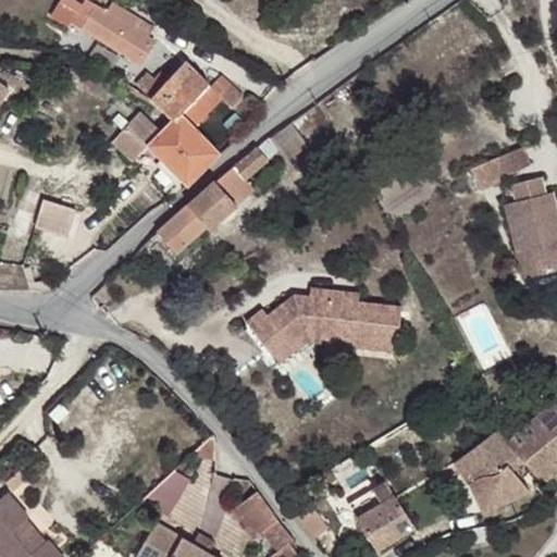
[(73,28),(75,23),(85,28),(84,29),(94,36),(144,65),(159,42),(139,31),(145,21),(120,5),(114,14),(101,7),(89,0),(87,7),(75,0),(66,0),(57,19),(73,28)]
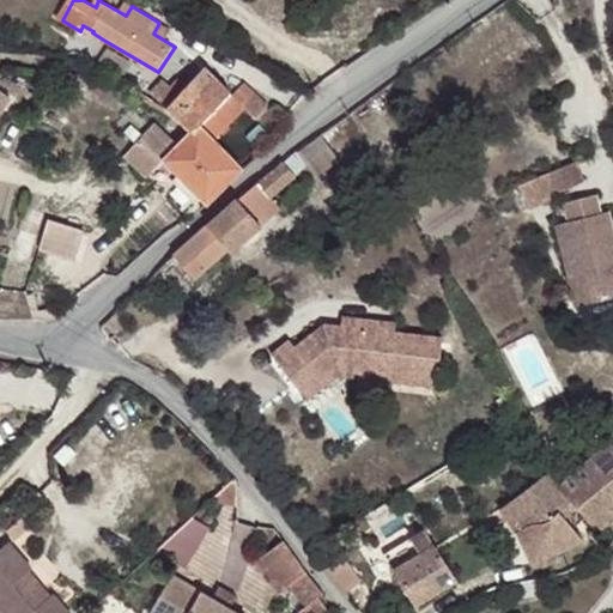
[(165,162),(211,207),(248,170),(218,141),(249,110),(247,107),(258,95),(247,85),(236,96),(208,70),(173,110),(195,132),(181,146),(159,126),(145,140),(167,162),(165,162)]
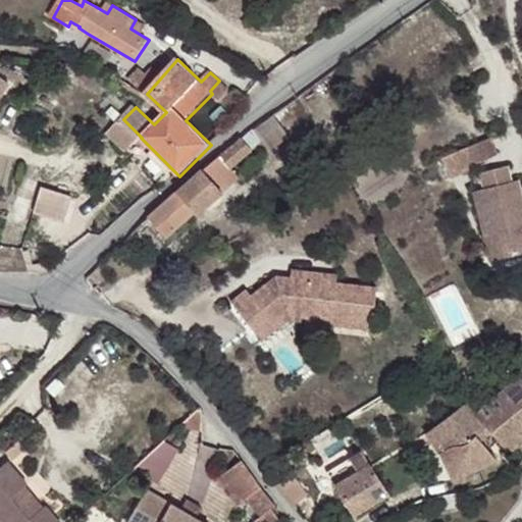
[(0,97),(8,87),(0,80),(0,97)]
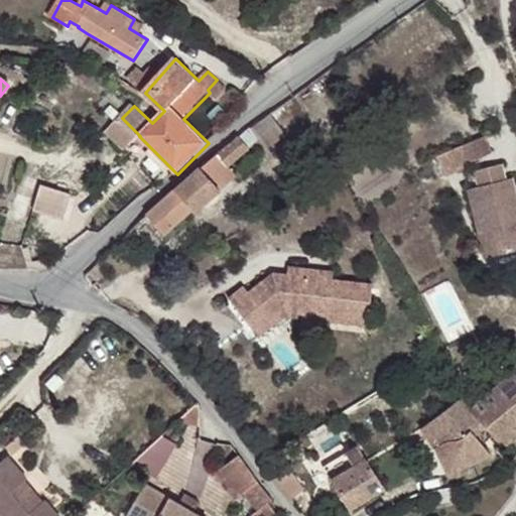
[(256,130),(271,148),(288,134),(274,116),(256,130)]
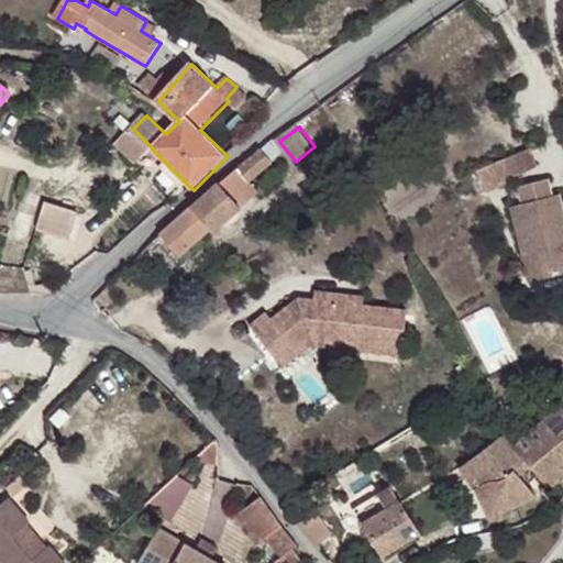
[(133,129),(118,145),(138,163),(152,148),(133,129)]
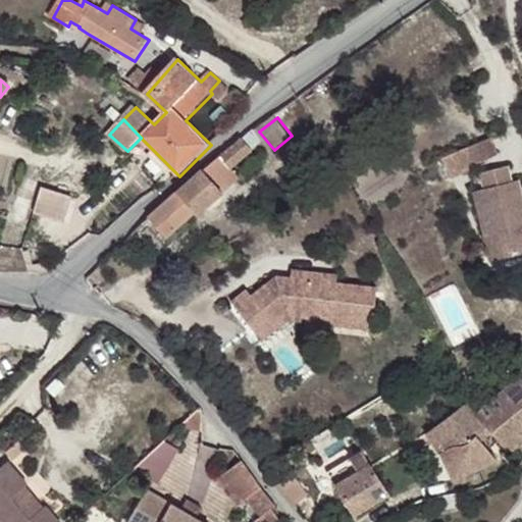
[(251,151),(262,143),(253,129),(241,140),(251,151)]
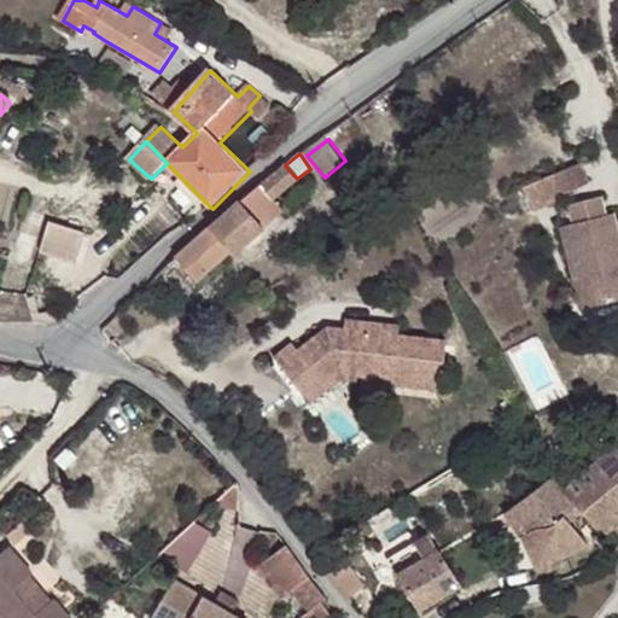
[(592,157),(563,168),(570,187),(600,176),(592,157)]
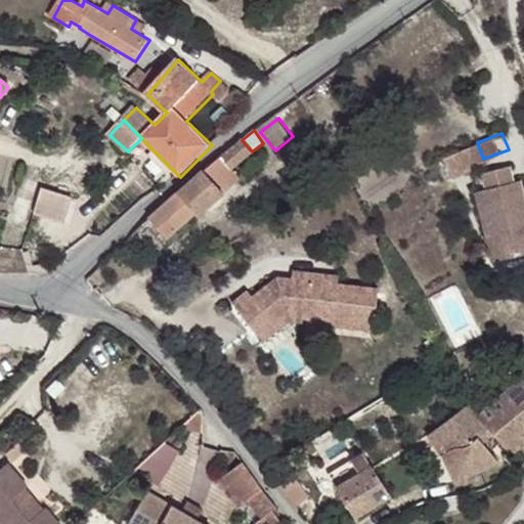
[(242,140),(221,158),(230,169),(252,151),(242,140)]
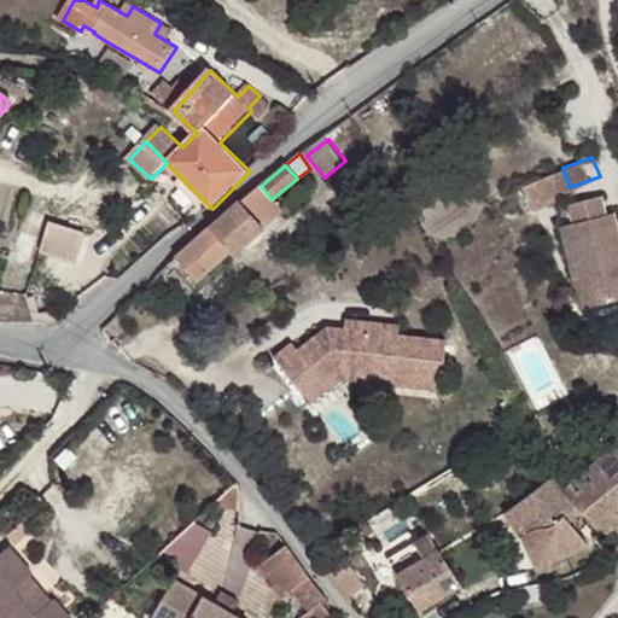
[(570,187),(563,168),(534,179),(543,205),(573,194),(570,187)]
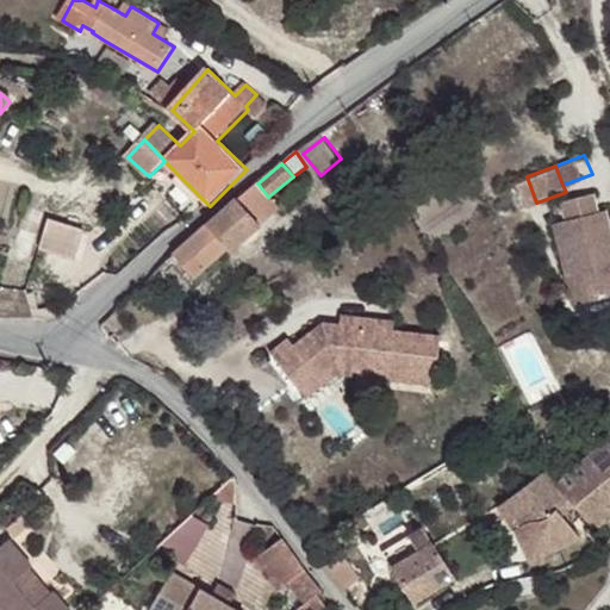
[(257,184),(237,200),(260,226),(280,210),(268,197),(257,184)]
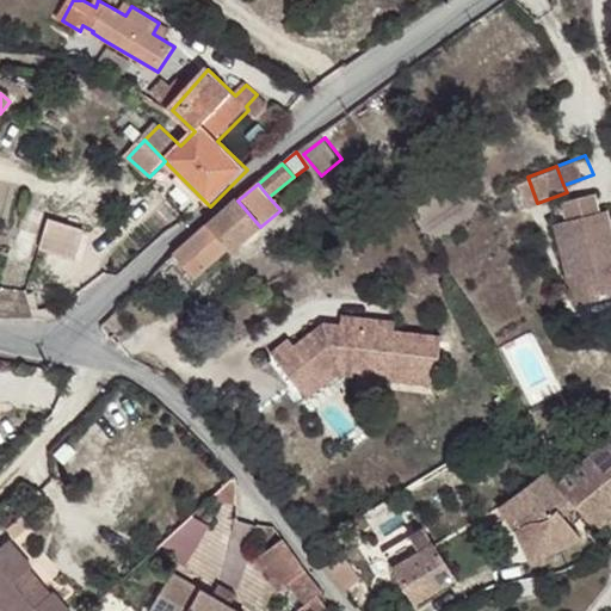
[(567,221),(556,223),(568,275),(576,272),(584,303),(610,296),(610,222),(609,210),(600,213),(596,193),(562,201),(567,221)]
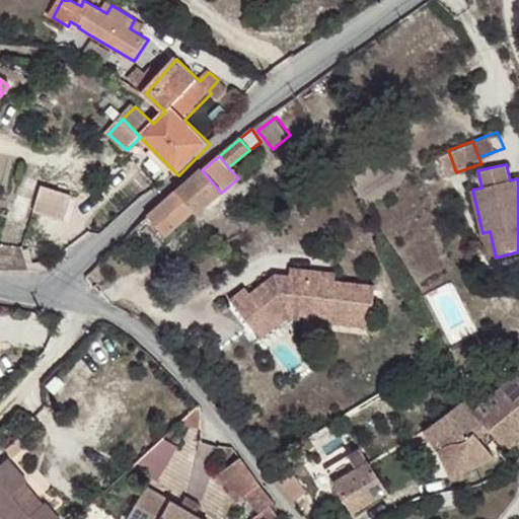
[(178,191),(194,211),(196,213),(221,193),(202,170),(178,191)]
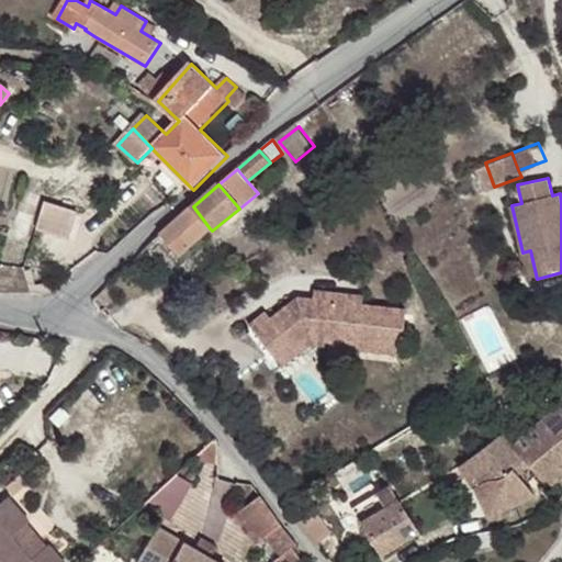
[(81,212),(48,203),(40,228),(72,239),(81,212)]
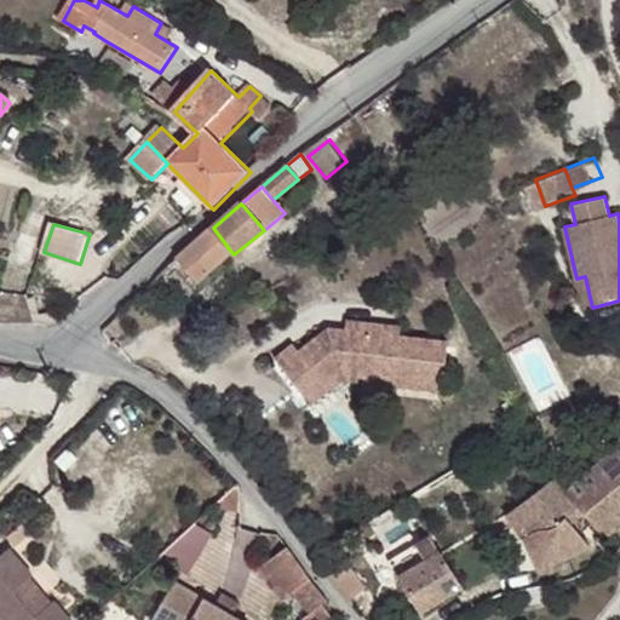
[(29,264),(40,233),(21,227),(10,258),(29,264)]
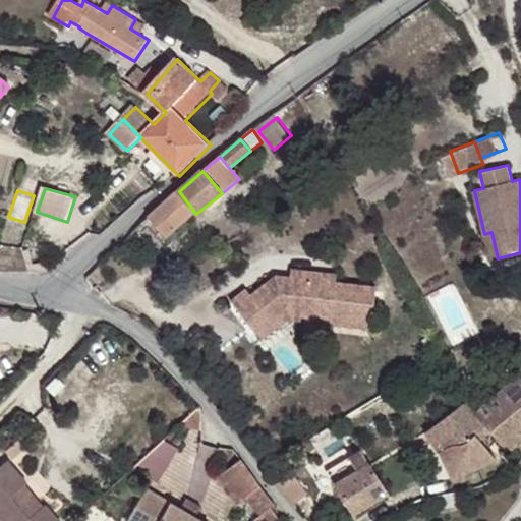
[(178,190),(149,217),(165,237),(194,212),(179,191),(178,190)]
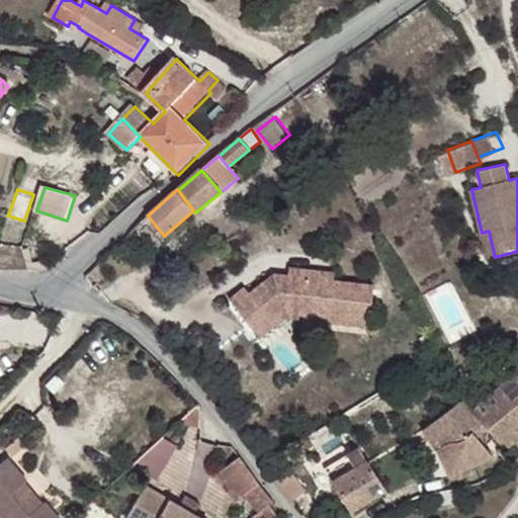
[(42,227),(0,212),(0,229),(40,242),(42,227)]
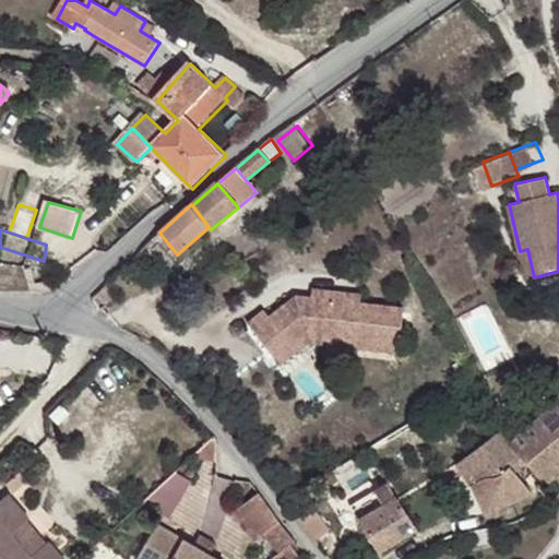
[(527,249),(520,251),(526,280),(534,277),(527,249)]
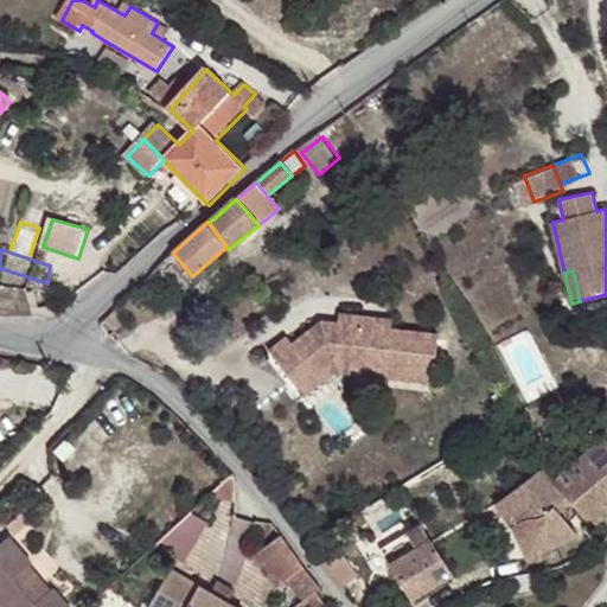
[(283,337),(266,351),(292,382),(308,369),(314,375),(331,362),(382,370),(381,379),(426,387),(434,337),(317,320),(288,344),(283,337)]
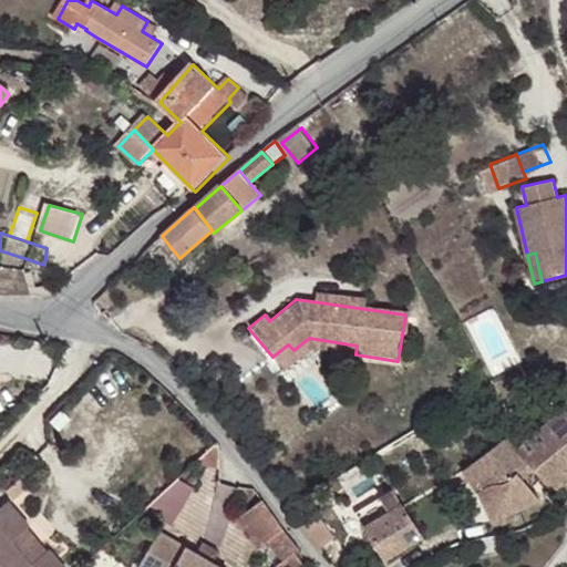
[(288,344),(272,357),(282,368),(307,347),(356,354),(357,346),(309,338),(294,350),(288,344)]
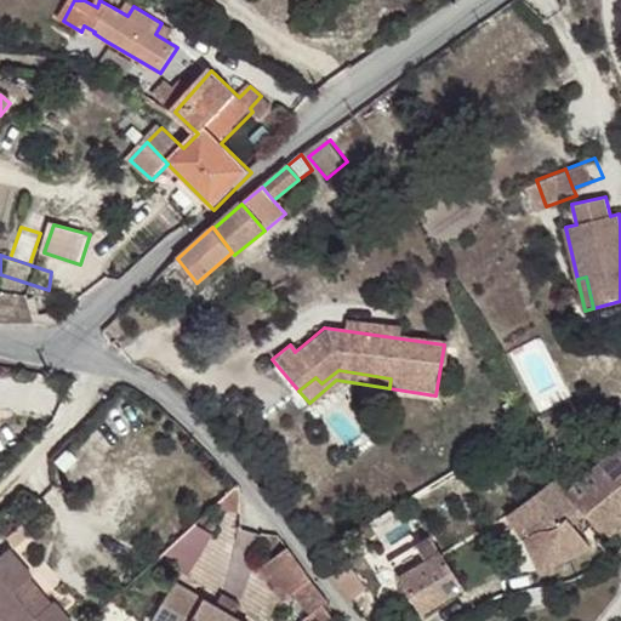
[(508,516),(541,568),(591,543),(567,516),(576,507),(603,534),(620,520),(620,446),(619,445),(568,490),(557,478),(508,516)]
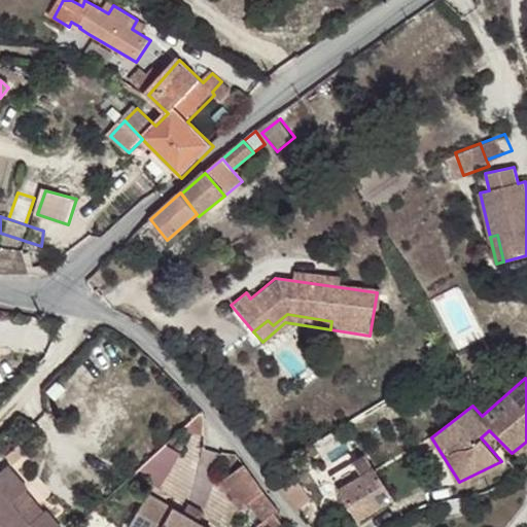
[(205,436),(205,417),(201,413),(181,431),(205,436)]
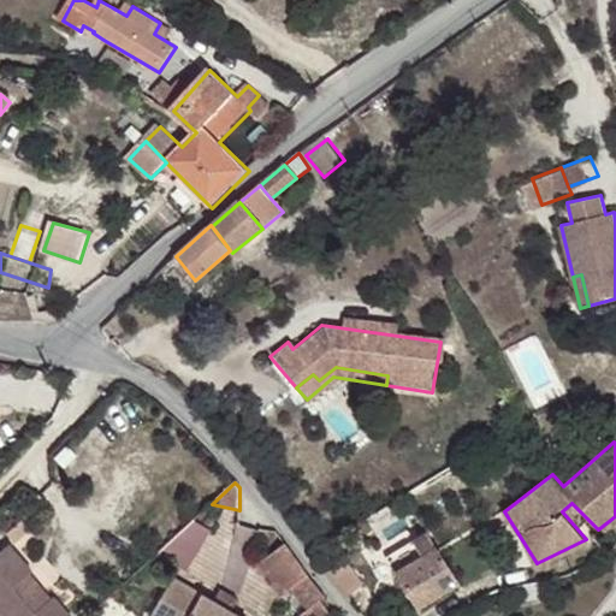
[(562,511),(586,539),(598,529),(572,503),(562,511)]
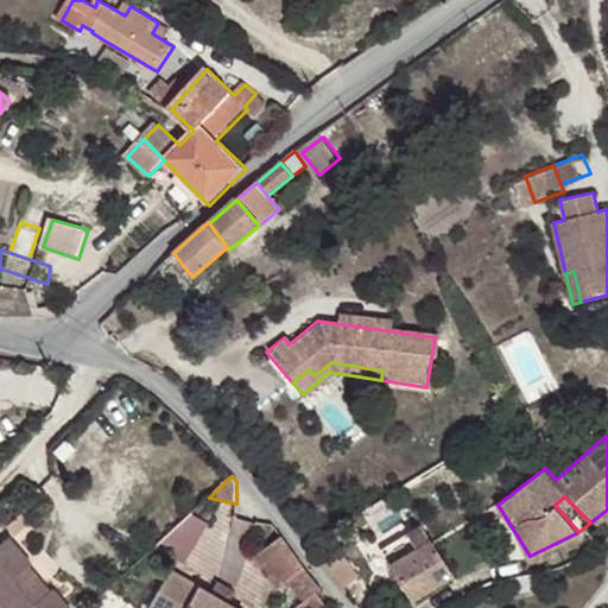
[(33,517),(25,507),(10,519),(18,529),(33,517)]
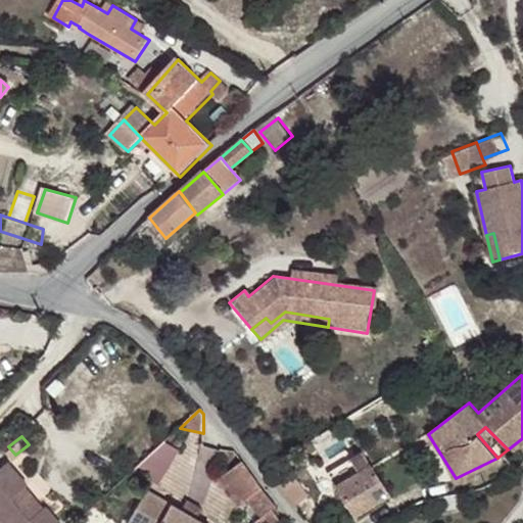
[(364,452),(327,471),(353,514),(389,493),(388,491),(364,452)]
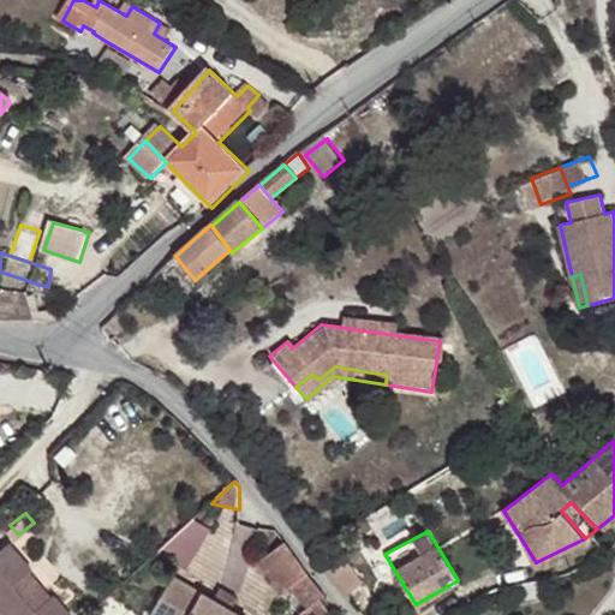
[(29,563),(6,537),(0,542),(0,609),(5,614),(64,614),(69,611),(49,589),(46,592),(30,605),(10,580),(25,567),(29,563)]
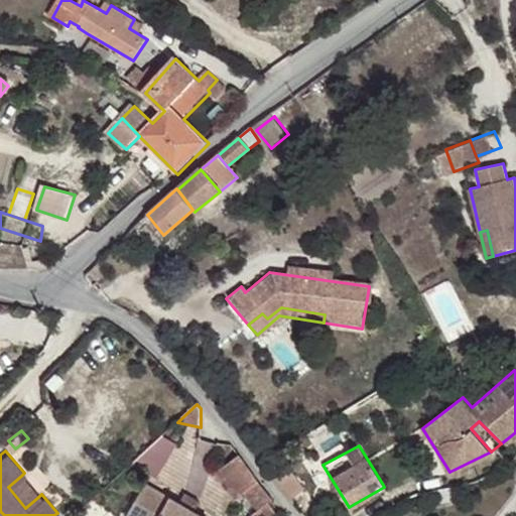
[(260,510),(274,500),(239,455),(224,467),(244,492),(260,510)]
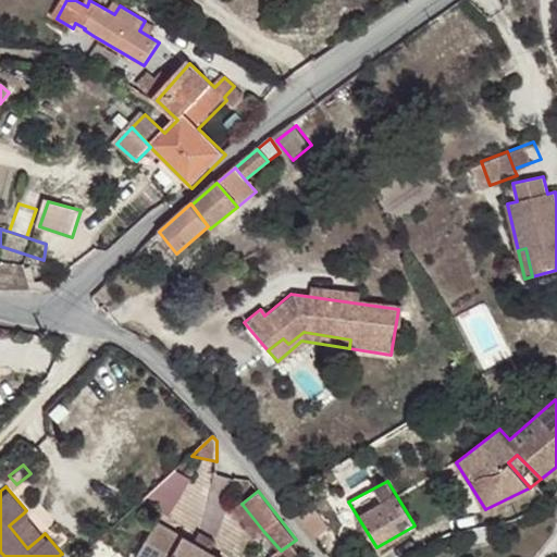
[(263,531),(242,504),(234,510),(256,537),(263,531)]
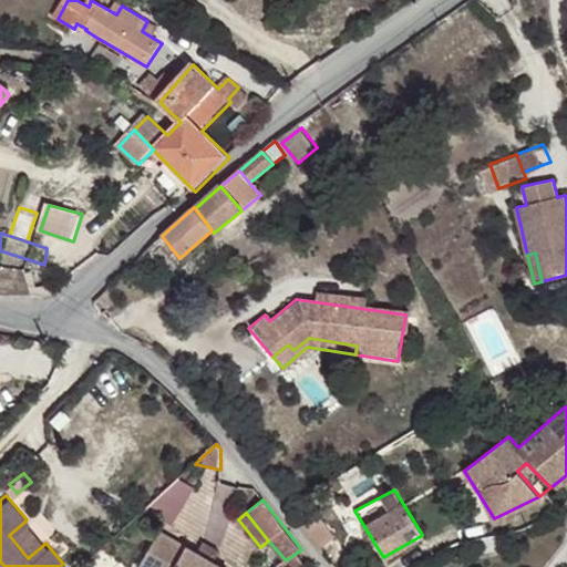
[(323,513),(305,527),(318,543),(322,549),(341,535),(323,513)]
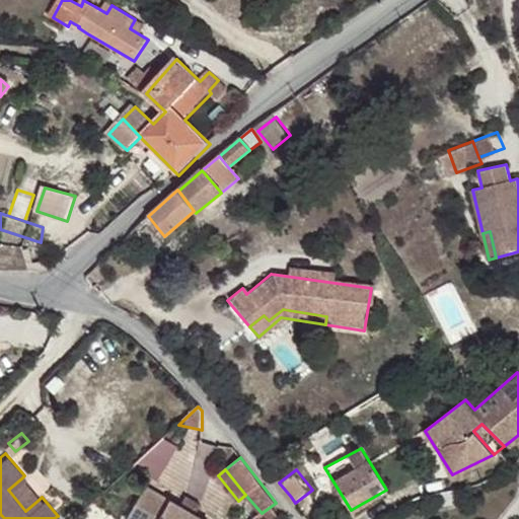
[(25,511),(39,500),(21,478),(8,490),(25,511)]
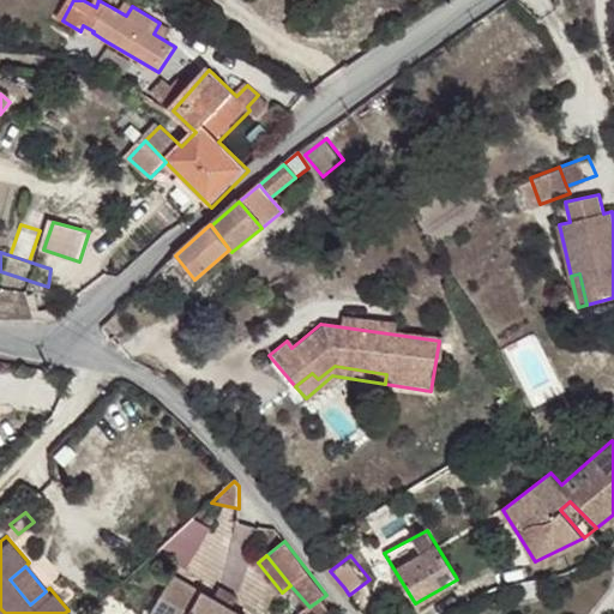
[(169,570),(144,612),(146,613),(245,613),(169,570)]
